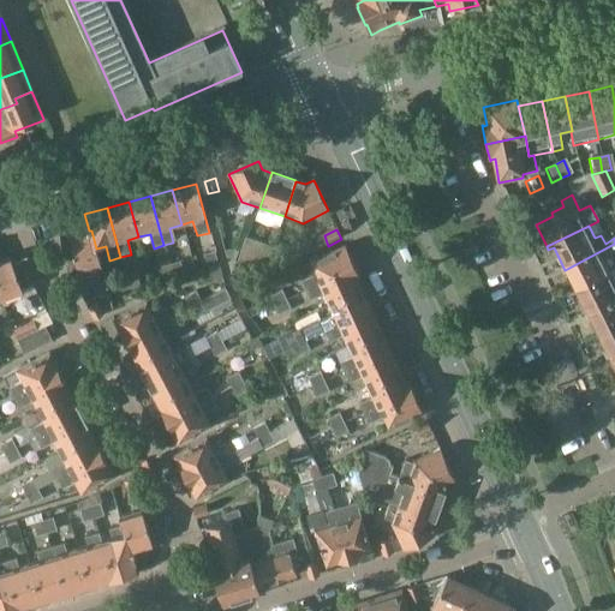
[(71,247),(61,250),(69,274),(76,273),(77,275),(102,269),(96,249),(91,231),(89,231),(87,232),(88,234),(69,239),(71,247)]
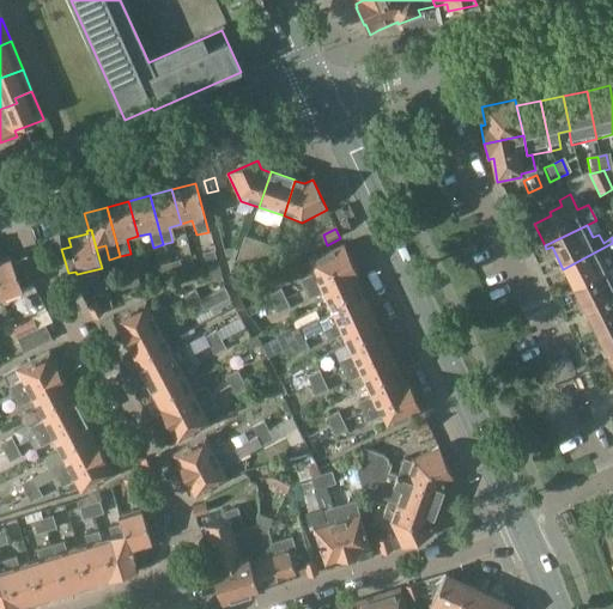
[(315,250),(309,237),(296,244),(297,245),(290,249),(293,256),(301,253),(303,256),(315,250)]
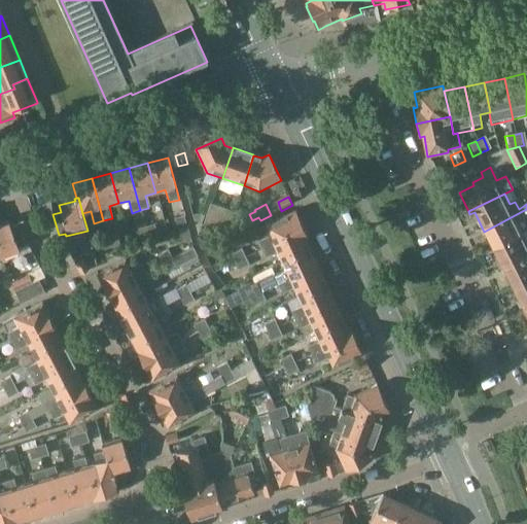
[(211,205),(205,225),(216,230),(223,209),(211,205)]
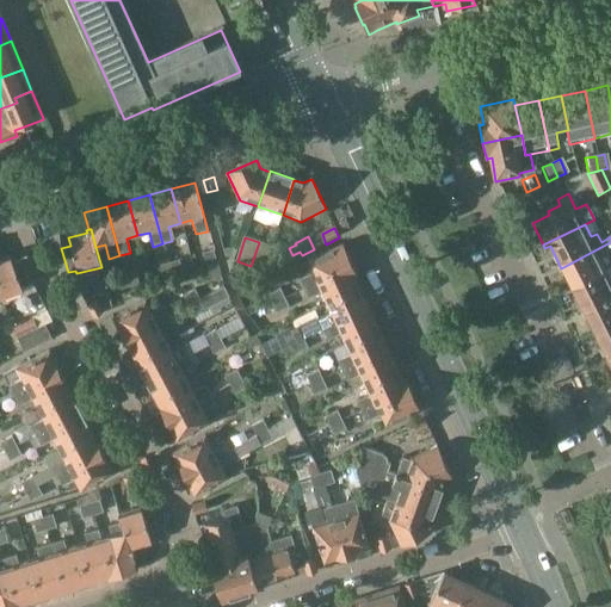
[(610,242),(561,268),(573,291),(609,272),(610,271),(610,266),(605,255),(610,253),(610,242)]
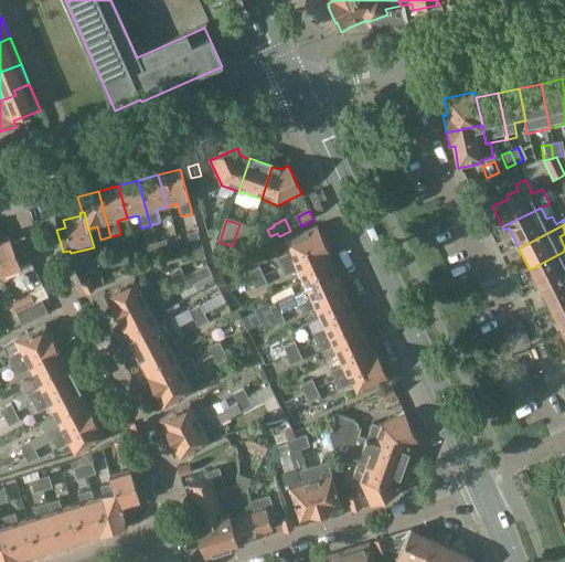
[(327,248),(317,229),(286,244),(290,253),(278,258),(284,268),(327,248)]
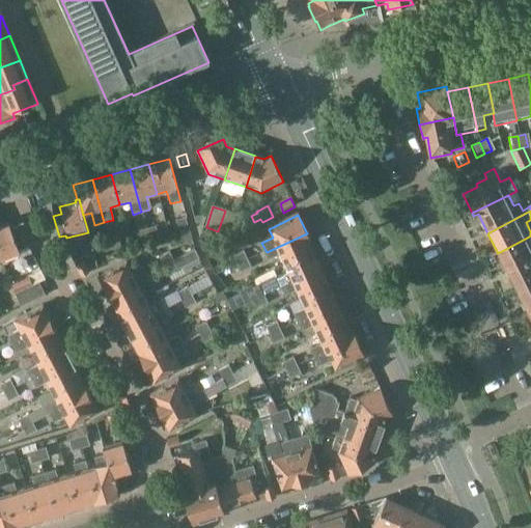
[(193,242),(187,218),(178,221),(184,245),(193,242)]
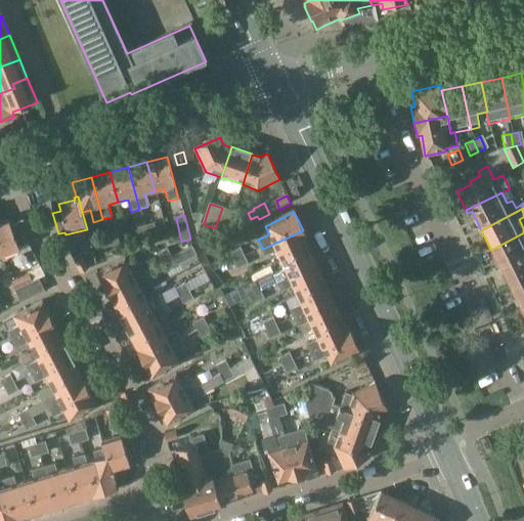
[(238,227),(249,223),(245,215),(234,219),(238,227)]
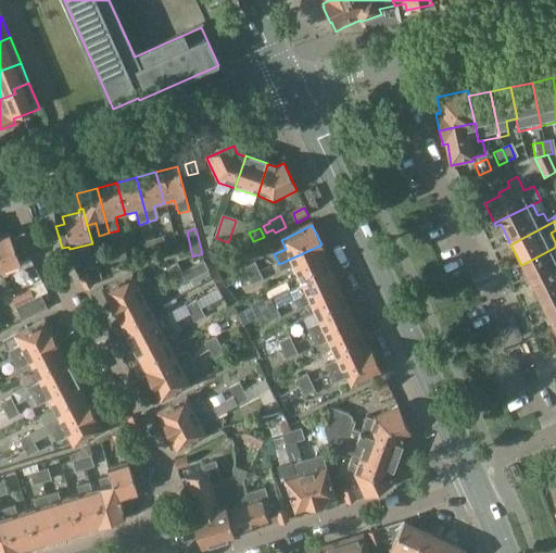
[(28,261),(21,239),(12,242),(9,235),(0,238),(0,268),(0,269),(0,274),(21,266),(20,264),(28,261)]
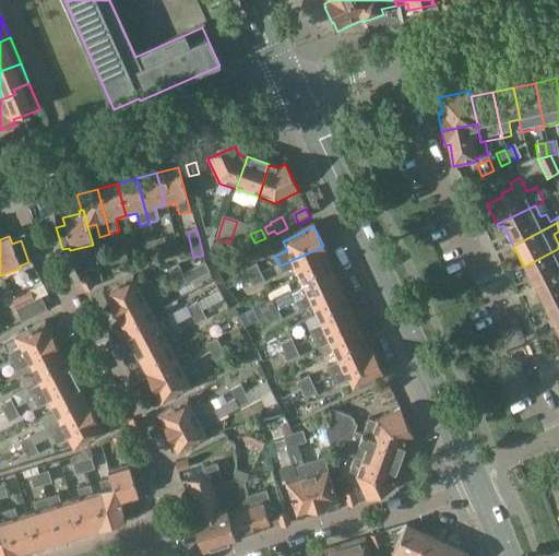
[(215,238),(211,249),(219,253),(224,243),(217,239),(215,238)]
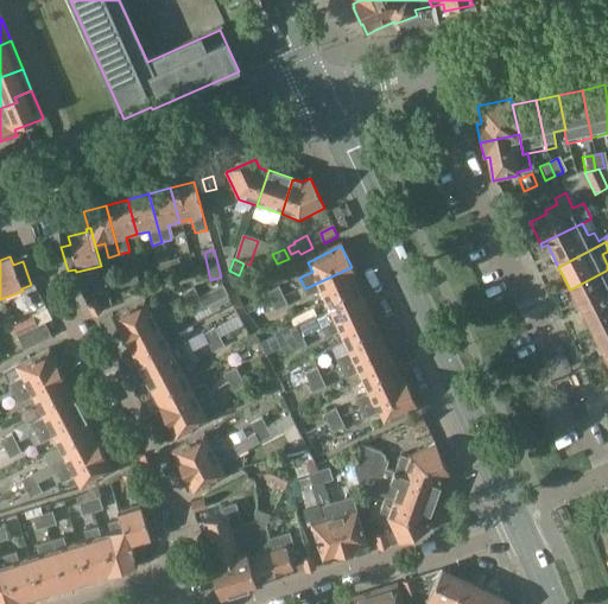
[(179,260),(168,262),(171,275),(173,284),(185,281),(179,260)]
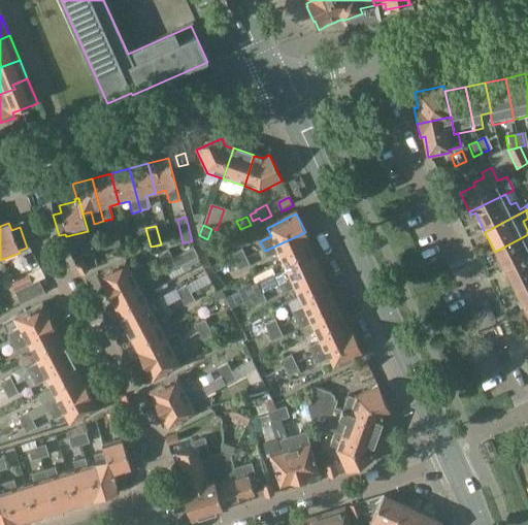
[(149,239),(145,228),(138,230),(141,241),(149,239)]
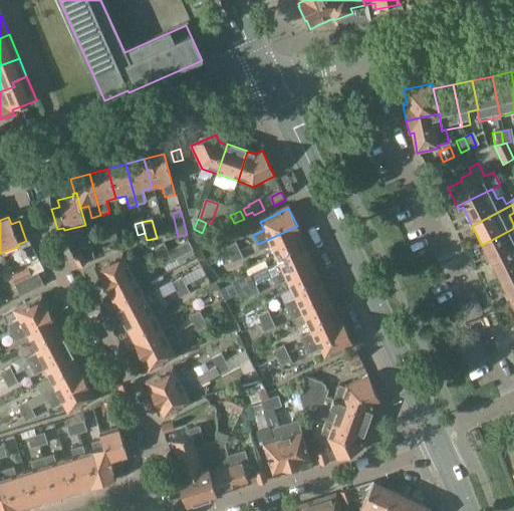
[(301,235),(297,226),(258,244),(261,253),(269,249),(273,258),(303,244),(298,235),(300,234),(300,235),(301,235)]
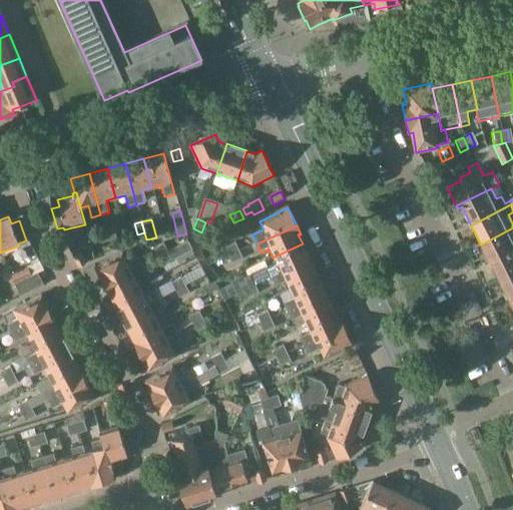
[(115,228),(104,230),(107,241),(117,239),(115,228)]
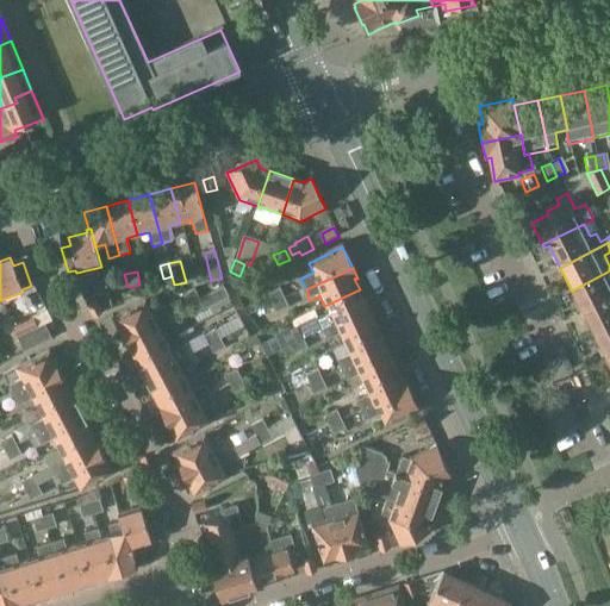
[(572,291),(583,312),(609,298),(609,276),(608,272),(572,291)]
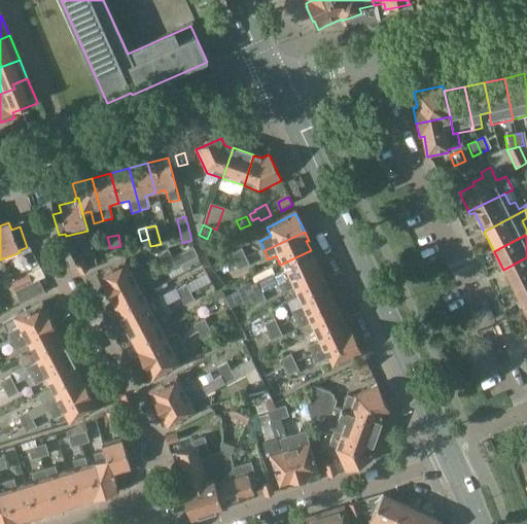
[(110,248),(107,237),(101,239),(103,250),(110,248)]
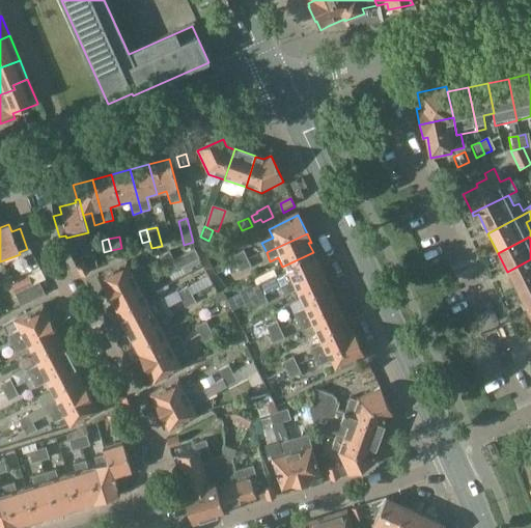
[(174,260),(164,267),(168,275),(200,259),(196,250),(174,260)]
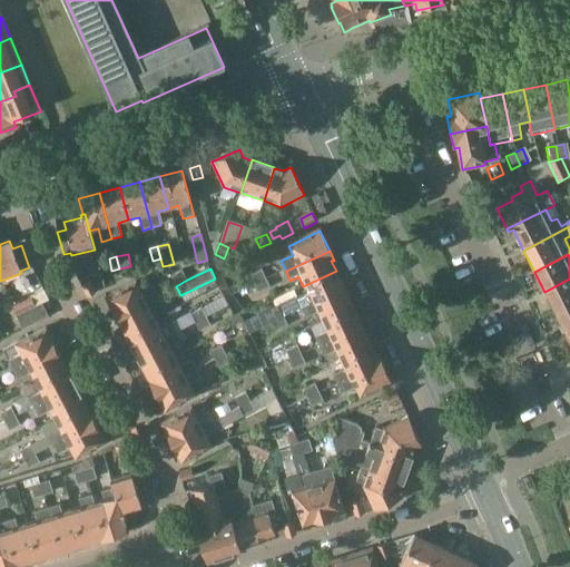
[(251,276),(255,285),(267,280),(263,271),(251,276)]
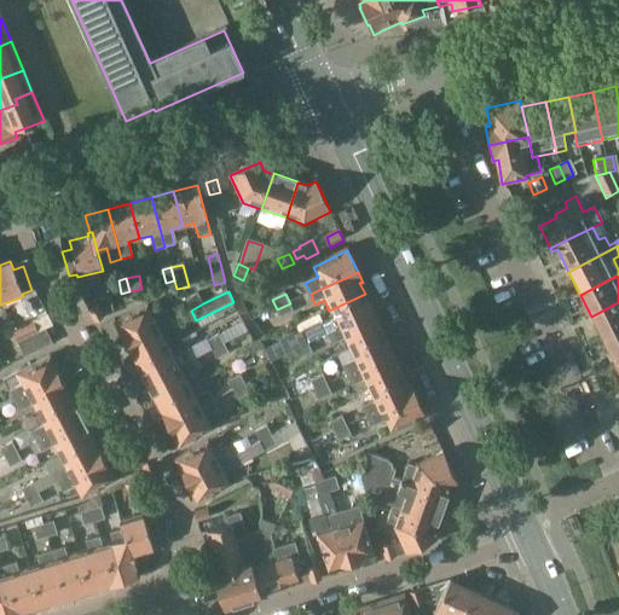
[(322,324),(327,336),(375,314),(365,294),(329,311),(333,319),(322,324)]
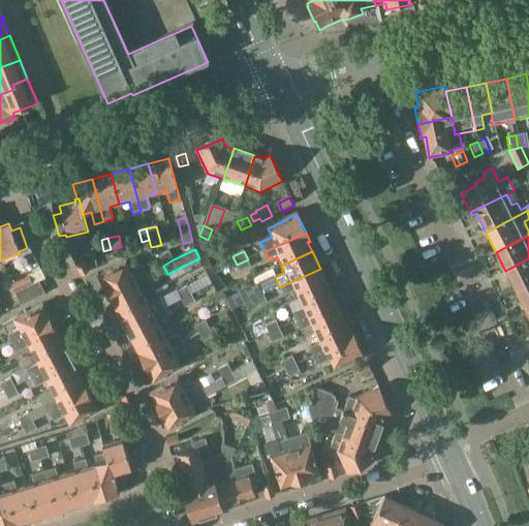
[(163,266),(174,259),(169,252),(159,257),(163,266)]
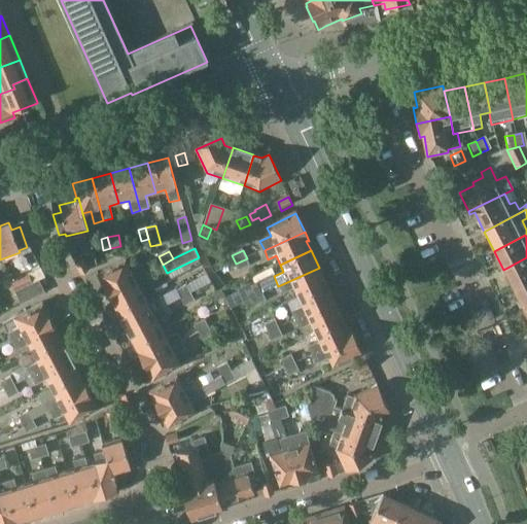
[(526,257),(503,270),(514,290),(526,283),(526,257)]
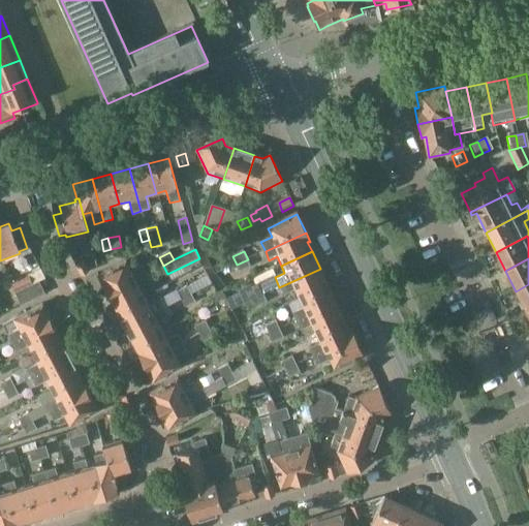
[(251,268),(248,259),(237,265),(240,273),(251,268)]
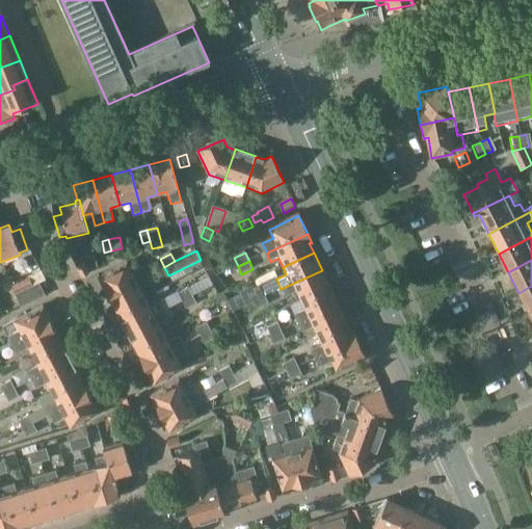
[(107,297),(148,276),(142,267),(132,272),(127,263),(99,278),(98,275),(97,276),(107,297)]
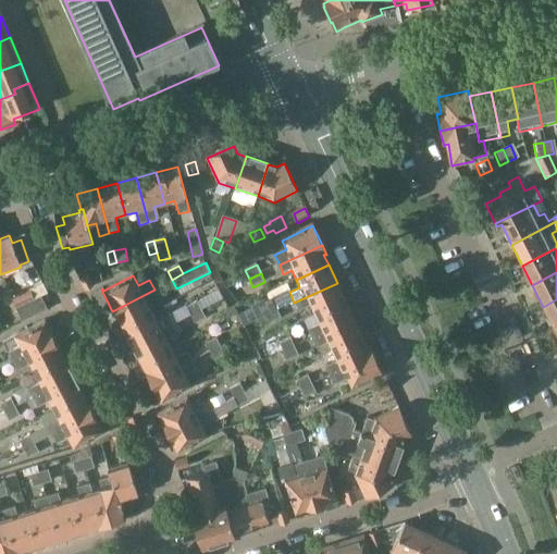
[(87,277),(79,281),(85,292),(94,287),(87,277)]
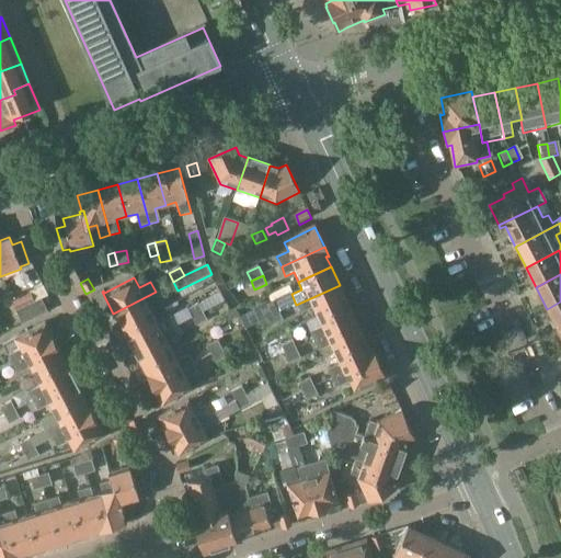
[(348,304),(340,285),(296,305),(300,312),(311,308),(317,319),(348,304)]
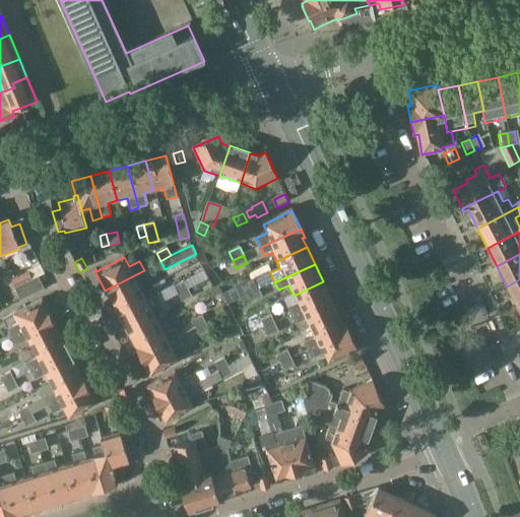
[(144,270),(105,291),(114,308),(142,293),(138,284),(148,279),(144,270)]
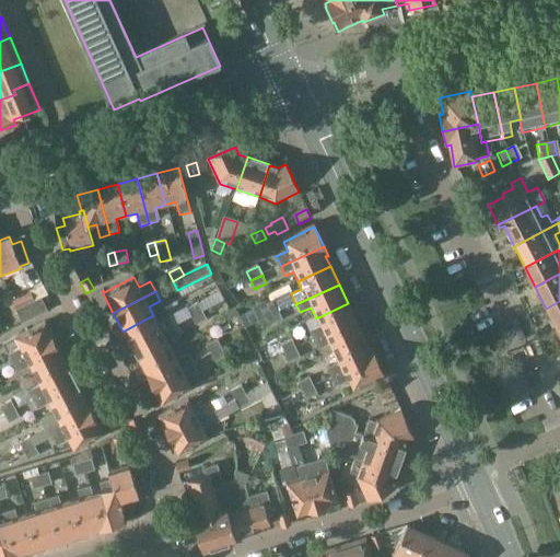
[(193,317),(203,312),(224,300),(220,291),(188,309),(193,317)]
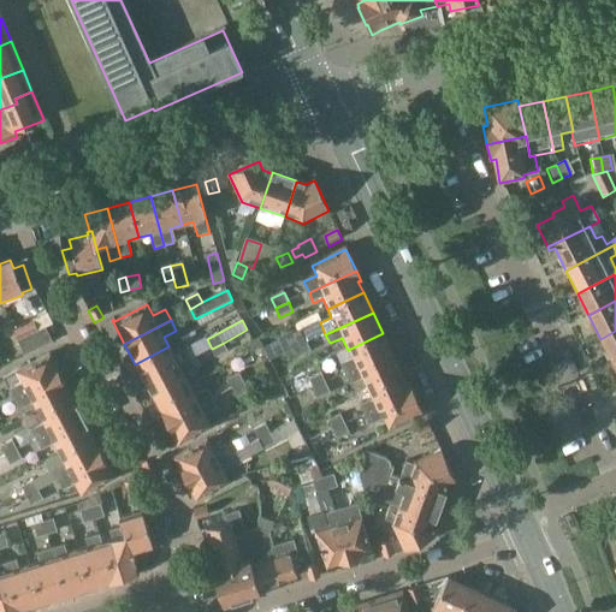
[(34,322),(15,332),(18,340),(39,331),(34,322)]
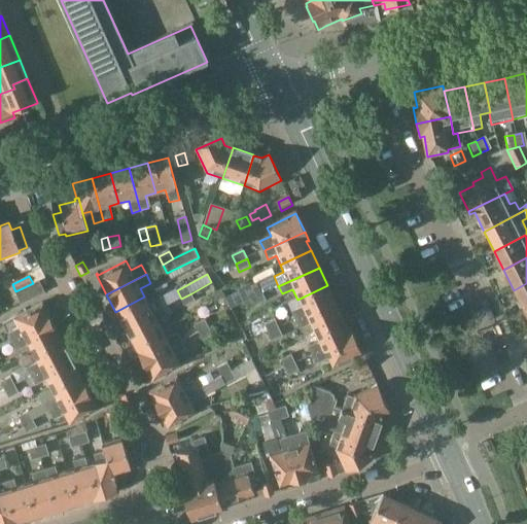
[(38,281),(27,286),(14,293),(21,306),(44,294),(38,281)]
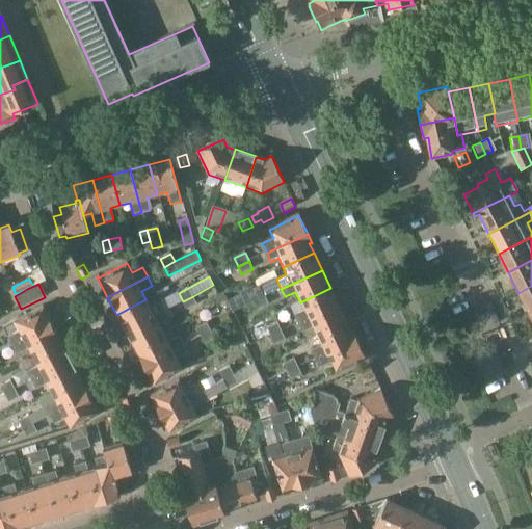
[(531,286),(519,293),(530,315),(531,313),(531,286)]
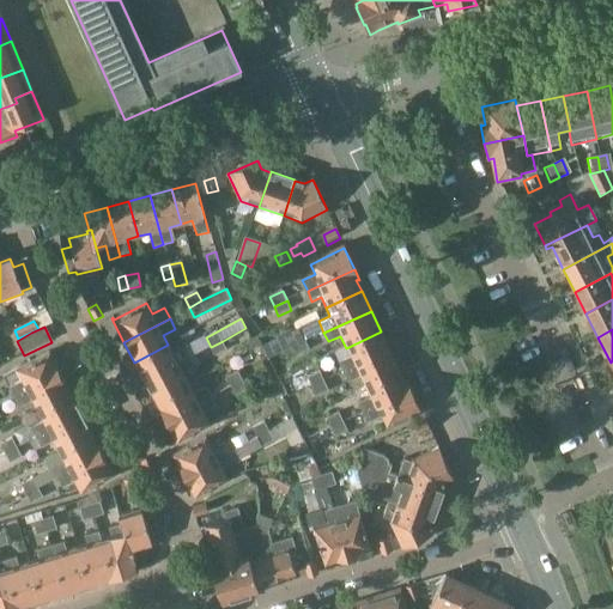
[(293,347),(307,341),(302,332),(289,338),(293,347)]
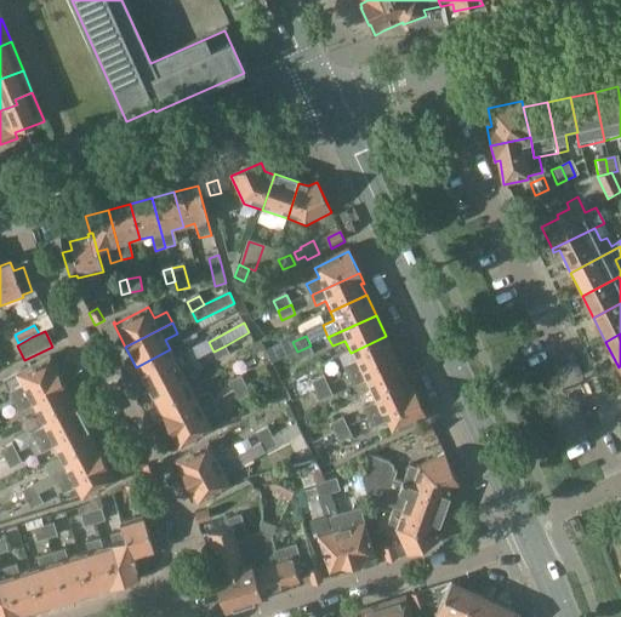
[(343,366),(348,377),(394,355),(386,336),(351,353),(354,361),(343,366)]
